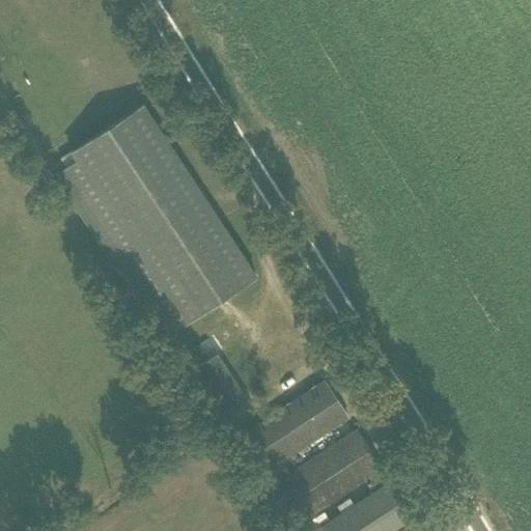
[(70,154),(76,163),(56,175),(159,332),(177,319),(183,327),(256,279),(143,107),(70,154)]
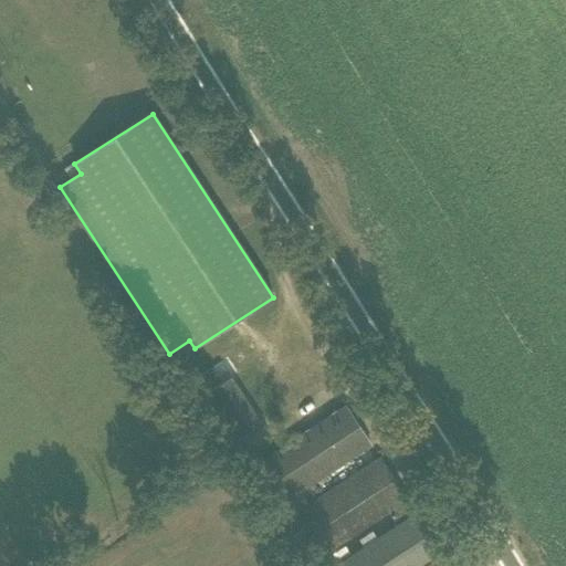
[(274,507),(370,444),(345,407),(250,470),(274,507)]
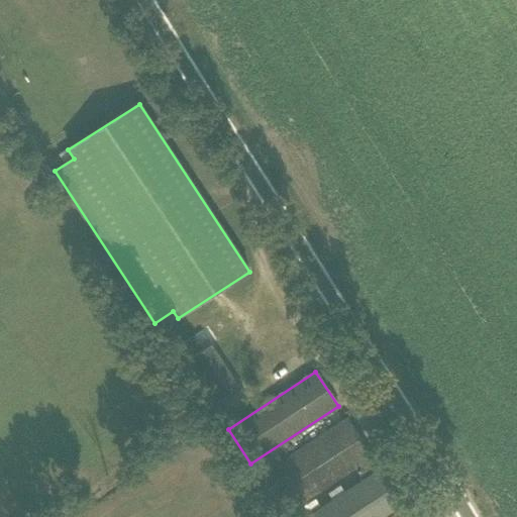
[(287,512),(354,468),(368,458),(372,456),(346,418),(263,474),(287,512)]
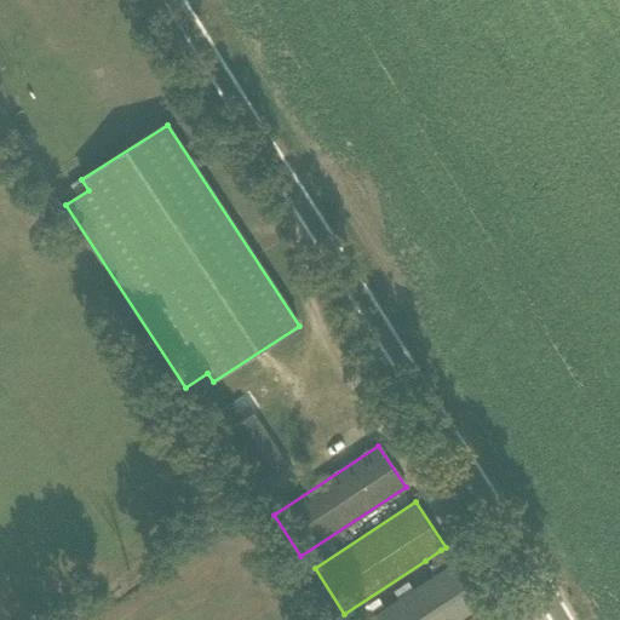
[(452,566),(441,550),(425,561),(435,577),(367,619),(455,619),(482,603),(455,563),(452,566)]
